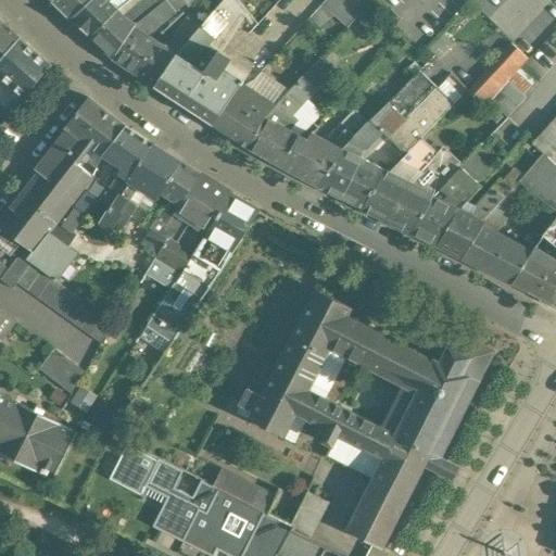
[(52,0),(52,1),(71,20),(91,0),(52,0)]
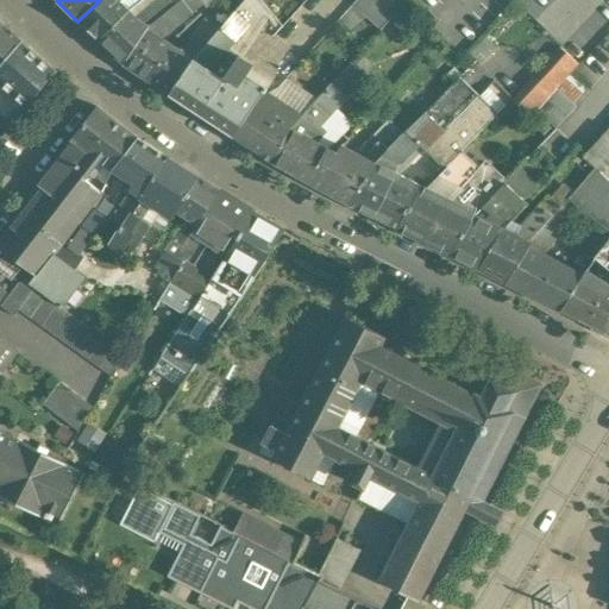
[(100,0),(77,22),(99,41),(129,11),(118,0),(119,0),(100,0)]
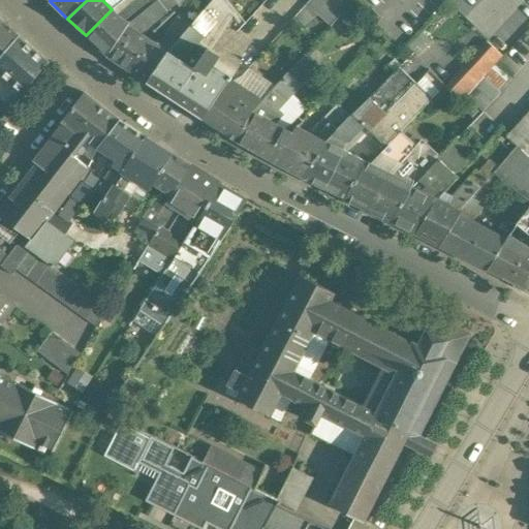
[(149,7),(143,0),(139,0),(138,1),(145,10),(148,8),(149,7)]
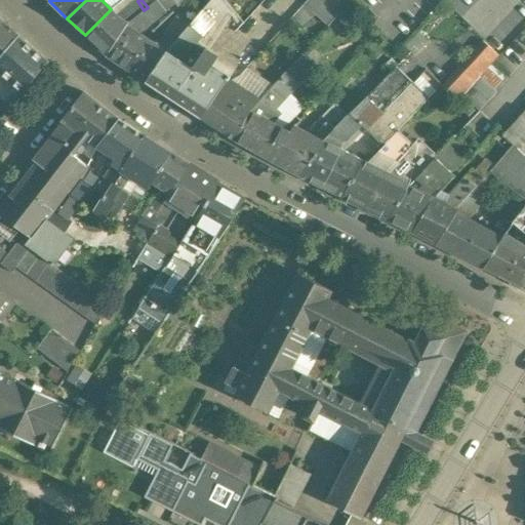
[(156,0),(148,7),(147,8),(156,21),(170,8),(167,4),(162,7),(156,0)]
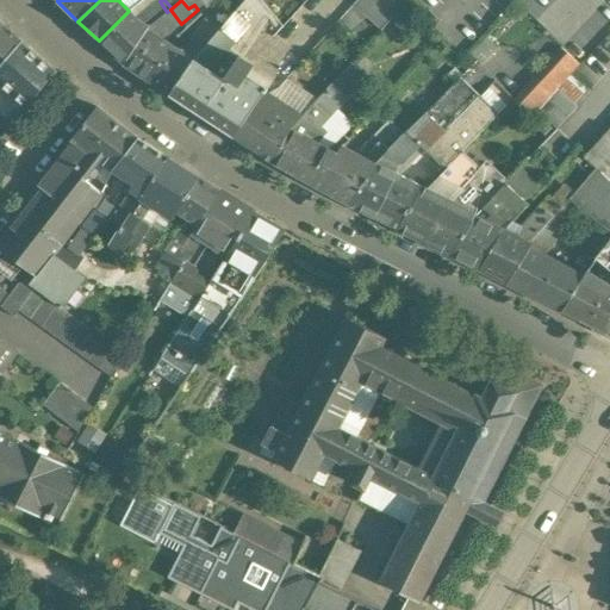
[(262,0),(246,0),(226,23),(230,26),(224,33),(231,41),(216,57),(207,68),(225,80),(229,75),(230,76),(246,67),(250,62),(241,57),(273,13),(262,0)]
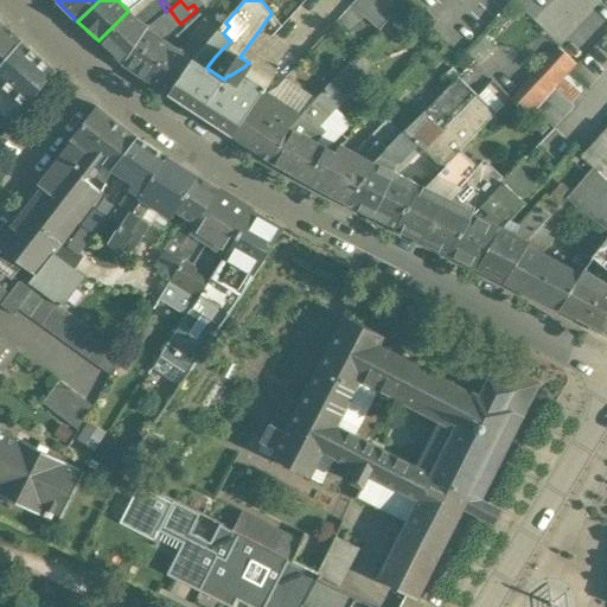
[(400,8),(390,0),(356,0),(352,5),(379,30),(400,8)]
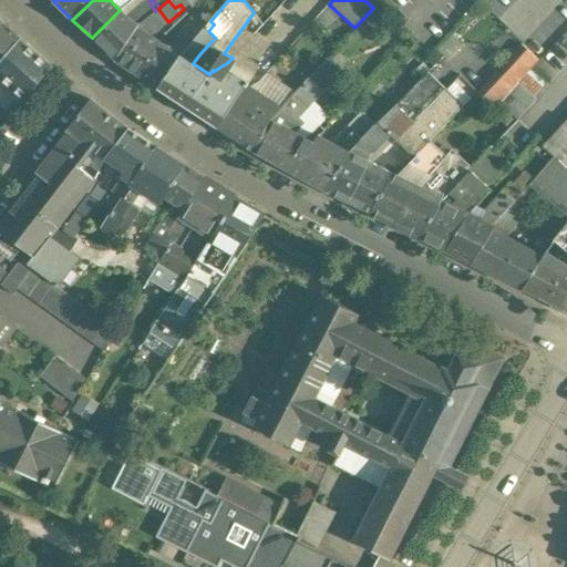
[(409,19),(388,0),(381,0),(375,7),(400,29),(409,19)]
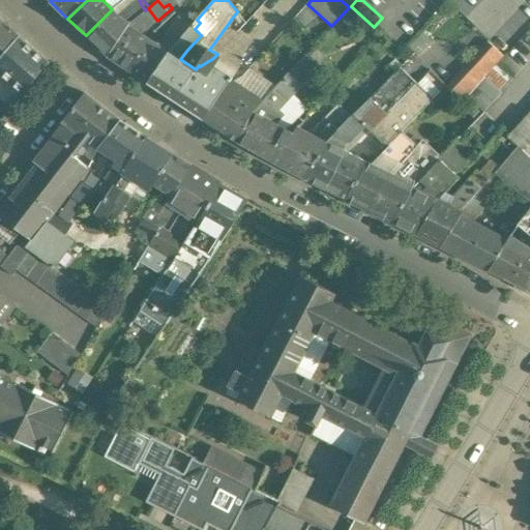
[(112,9),(86,35),(108,56),(128,25),(146,10),(145,10),(139,1),(119,17),(112,9)]
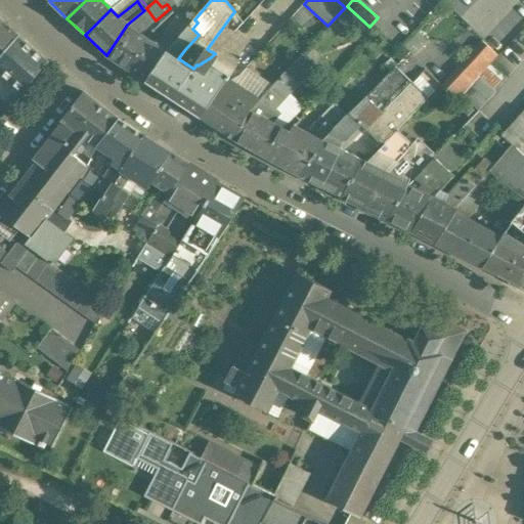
[(127,25),(106,55),(126,69),(146,38),(138,32),(141,27),(149,25),(156,20),(146,8),(143,10),(144,10),(127,25)]
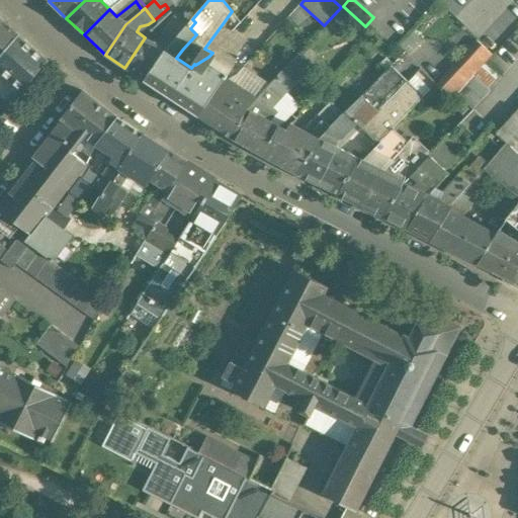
[(0,16),(0,56),(17,36),(19,34),(0,16)]
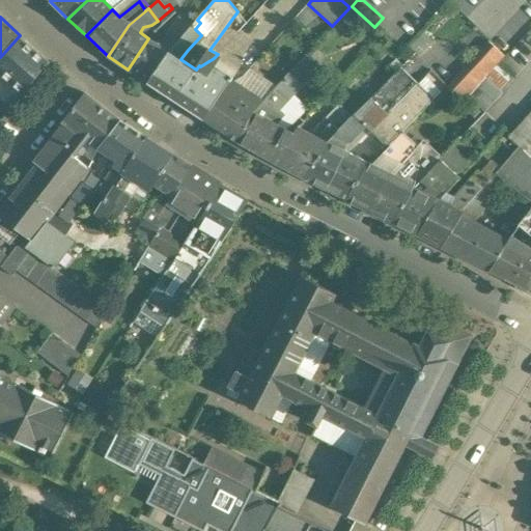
[(180,18),(171,28),(182,37),(191,26),(180,18)]
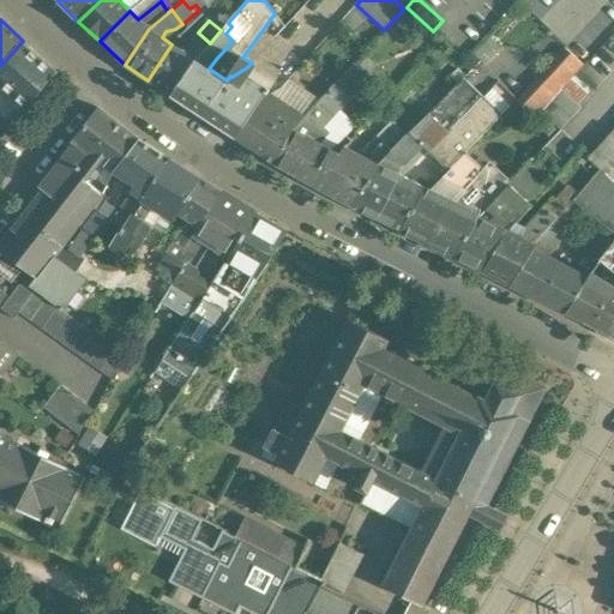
[(210,43),(206,48),(217,58),(233,41),(226,34),(232,26),(228,23),(221,30),(210,43)]
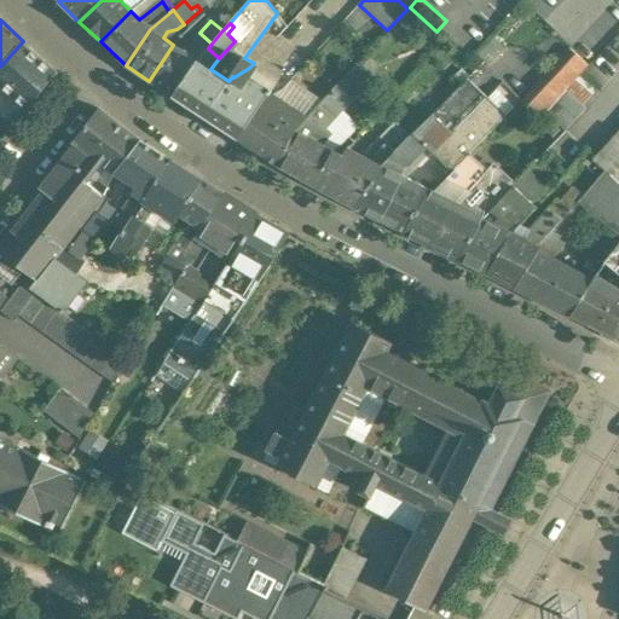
[(185,52),(173,45),(149,81),(173,97),(197,61),(208,48),(212,44),(200,33),(194,40),(185,52)]
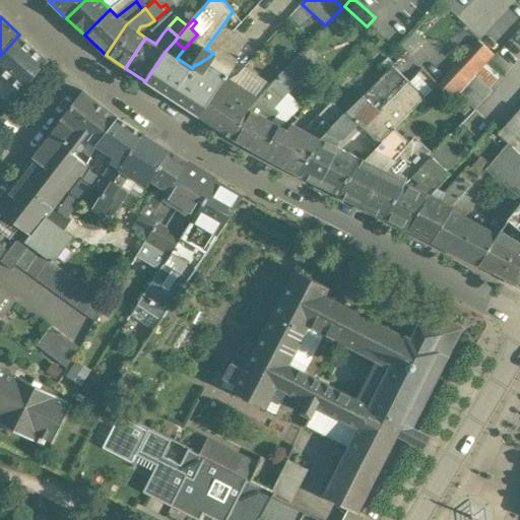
[(48,61),(24,41),(23,42),(17,37),(0,56),(0,96),(11,106),(48,61)]
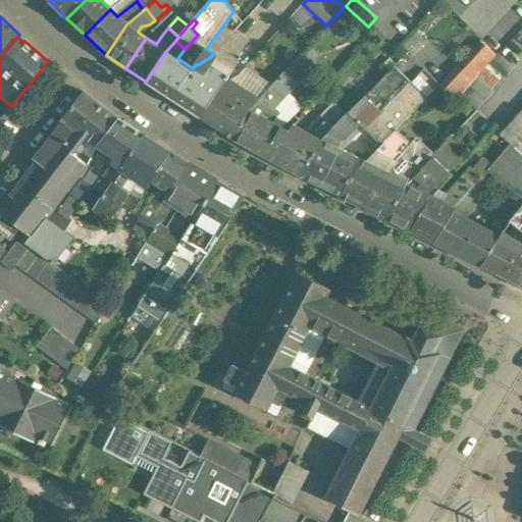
[(175,41),(166,51),(146,82),(172,99),(193,68),(177,58),(185,49),(175,41)]
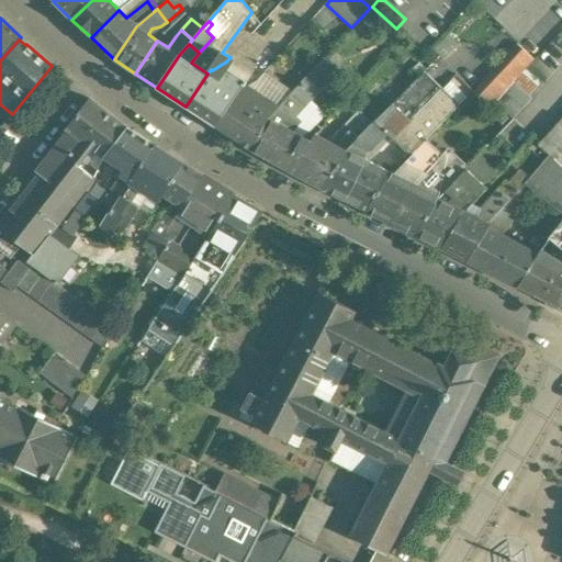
[(517,44),(473,92),(489,109),(534,59),(517,44)]
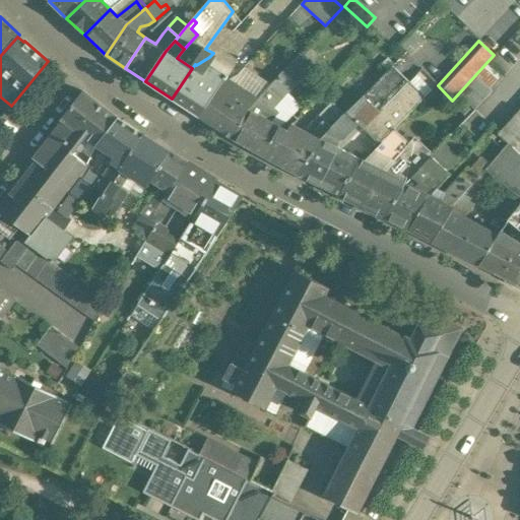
[(228,62),(213,53),(209,57),(196,65),(209,74),(212,70),(218,75),(224,79),(225,78),(234,66),(228,62)]
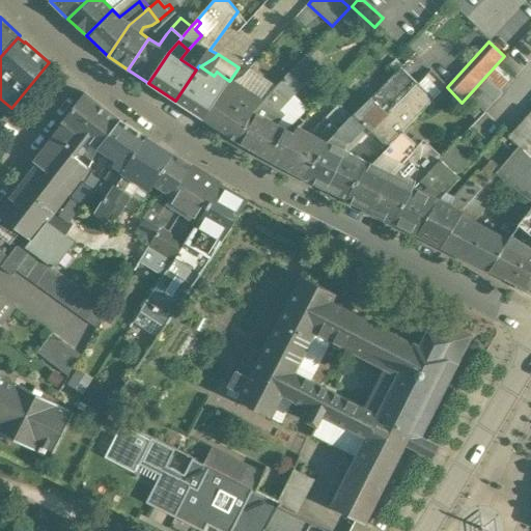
[(305,56),(282,80),(292,87),(314,64),(305,56)]
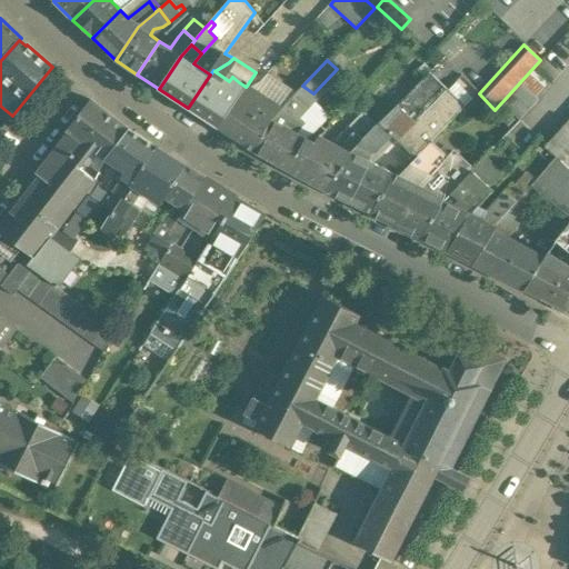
[(215,71),(213,70),(210,75),(188,108),(210,123),(218,128),(246,87),(239,82),(232,77),(229,81),(215,71)]
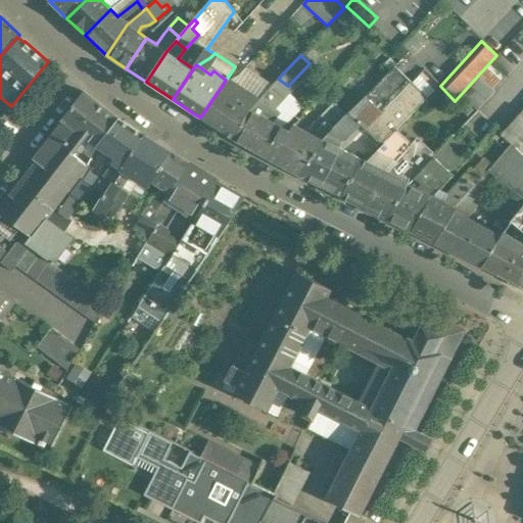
[(394,66),(349,112),(360,124),(365,128),(411,82),(394,66)]
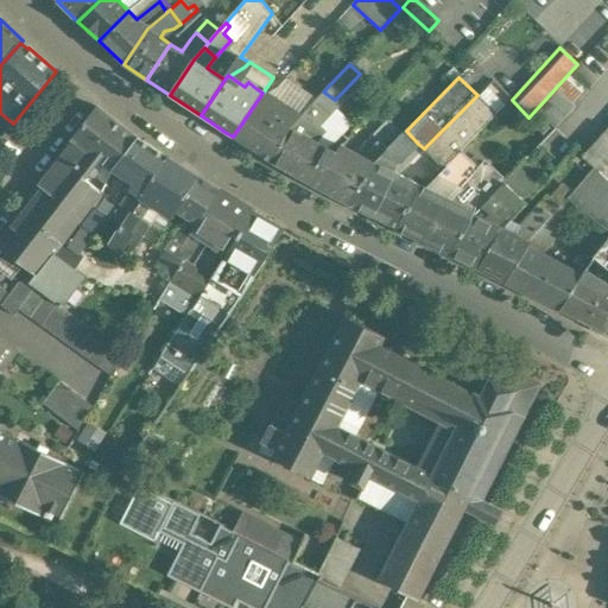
[(283,82),(277,87),(266,93),(264,92),(263,93),(233,137),(271,162),(290,127),(304,112),(308,108),(316,99),(283,82)]
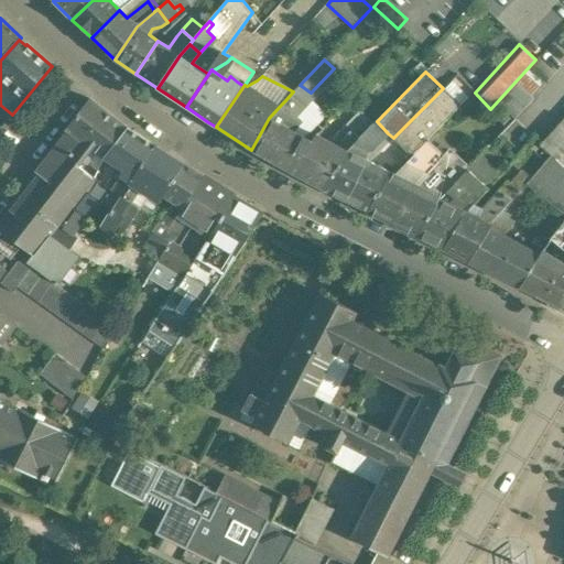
[(534,98),(516,82),(499,101),(517,118),(534,98)]
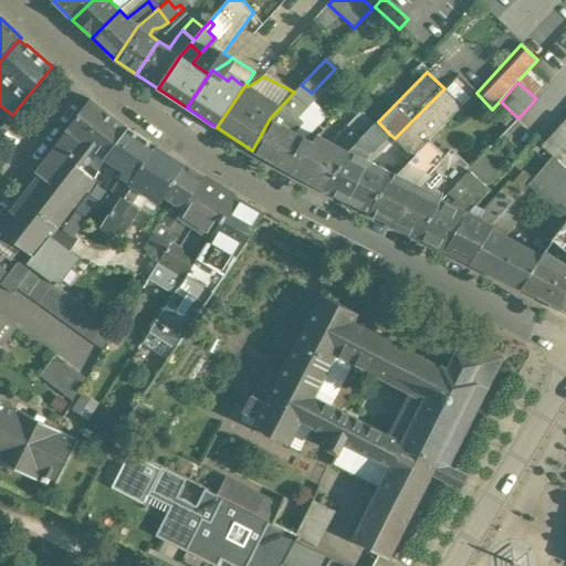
[(312,93),(301,85),(294,92),(286,101),(292,105),(318,125),(331,107),(312,93)]
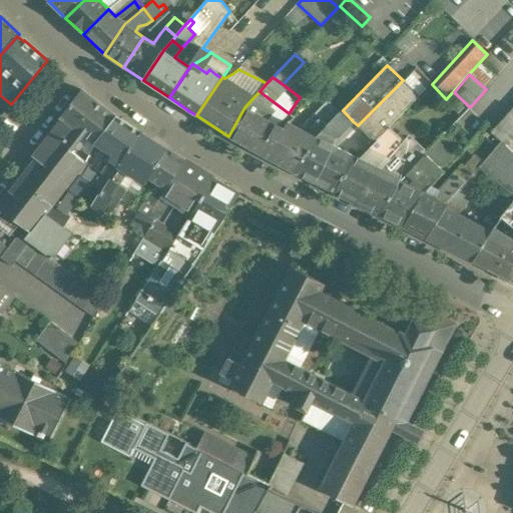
[(403,80),(358,125),(375,142),(388,128),(419,96),(403,80)]
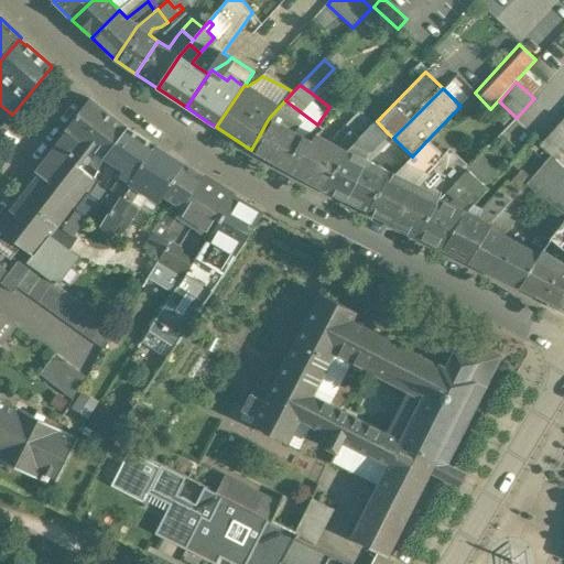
[(90,99),(34,171),(38,174),(19,197),(57,227),(72,209),(95,179),(78,166),(82,162),(87,166),(97,153),(104,158),(127,128),(90,99)]
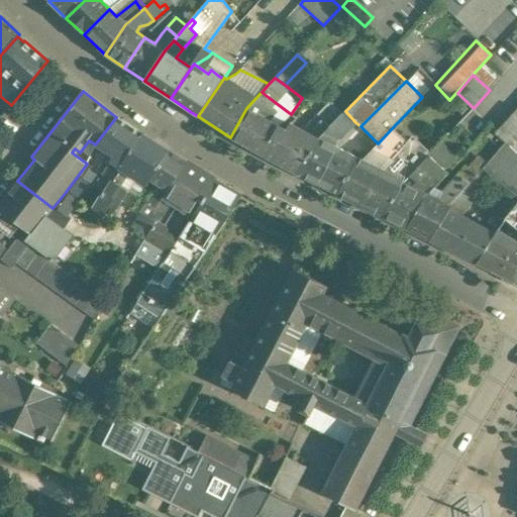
[(342,113),(330,101),(317,114),(321,118),(330,126),(342,113)]
